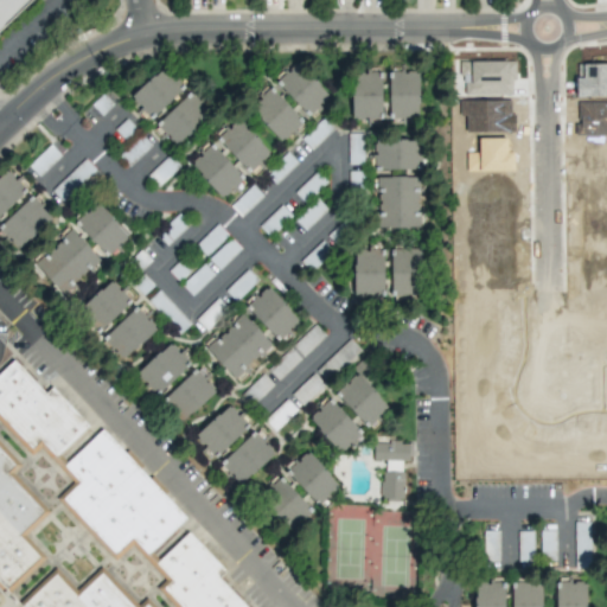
[(0,0),(32,0),(0,31),(0,0)]
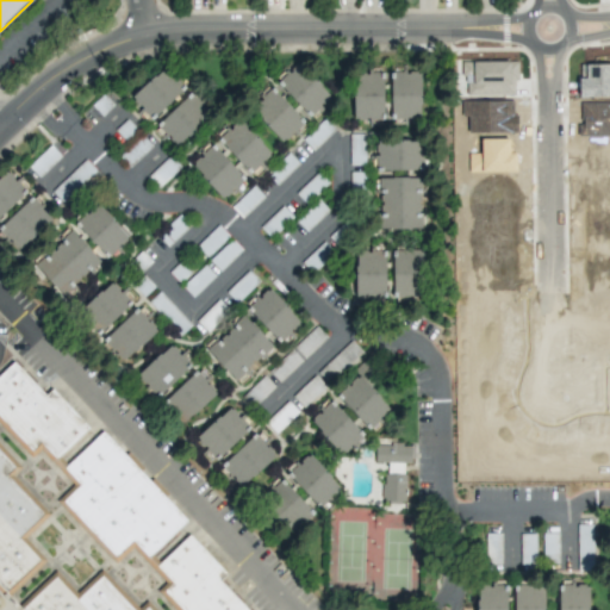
[(516,61),(461,61),(462,95),(516,95),(516,61)]
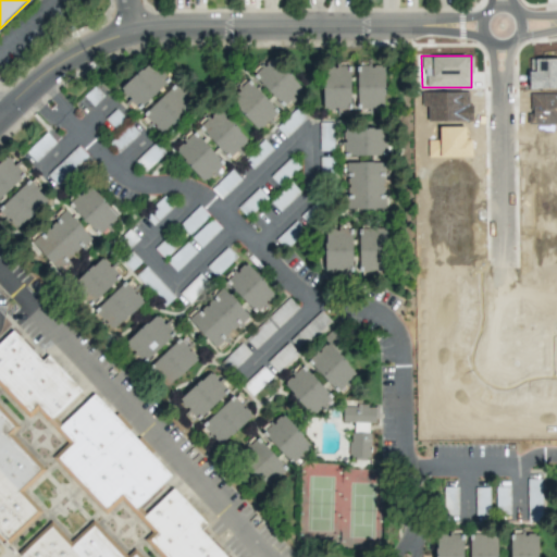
[(301,88),(272,57),(252,75),(283,107),(301,88)]
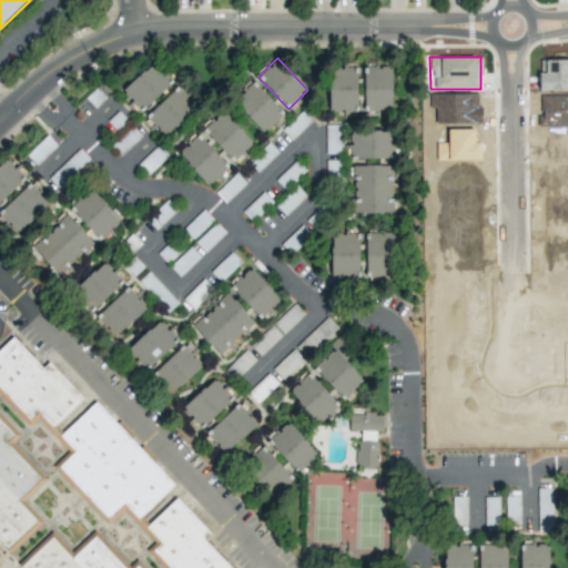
[(538,90),(567,90),(567,60),(538,60),(538,90)]
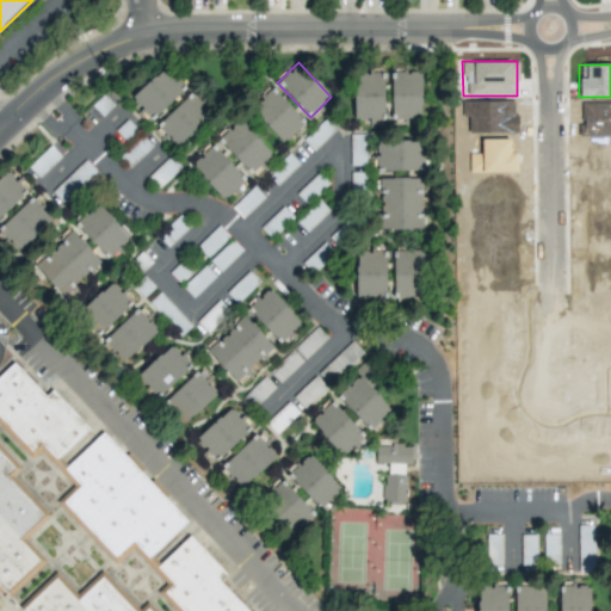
[(186,87),(165,66),(131,98),(153,119),(186,87)]
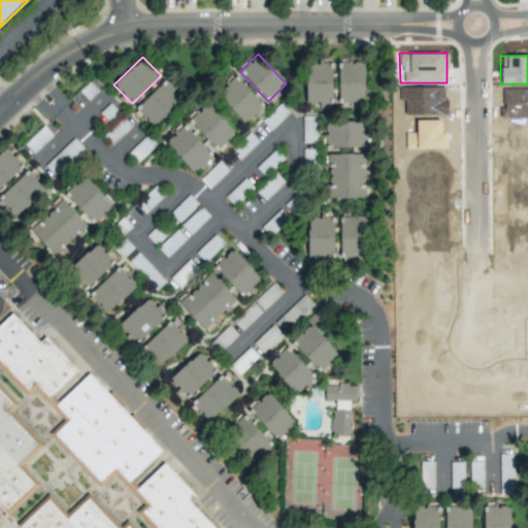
[(363,61),(337,61),(338,103),(364,102),(363,61)]
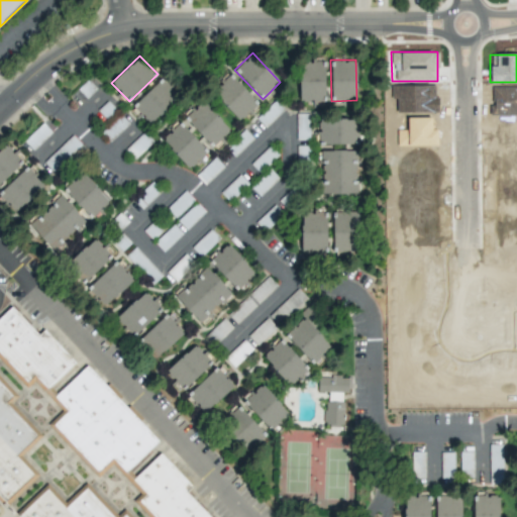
[(298,101),(324,102),(324,61),(310,61),(310,64),(299,63),(298,101)]
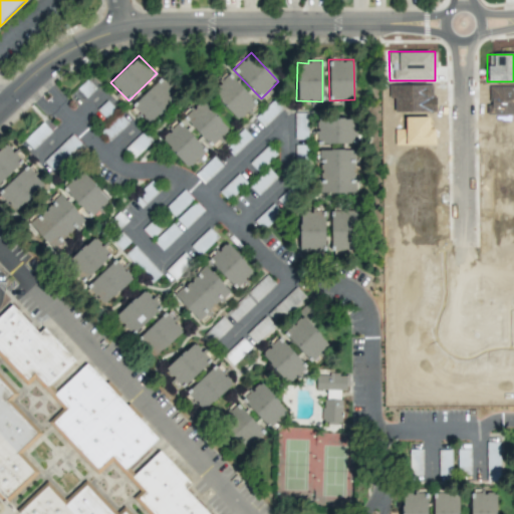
[(256,100),(227,74),(211,92),(239,119),(256,100)]
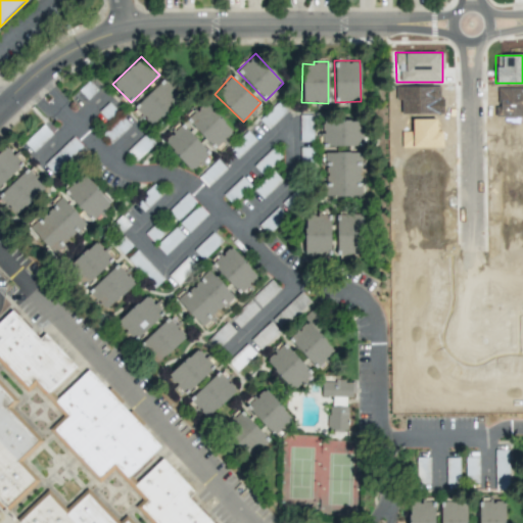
[(151,126),(182,97),(163,79),(134,106),(151,126)]
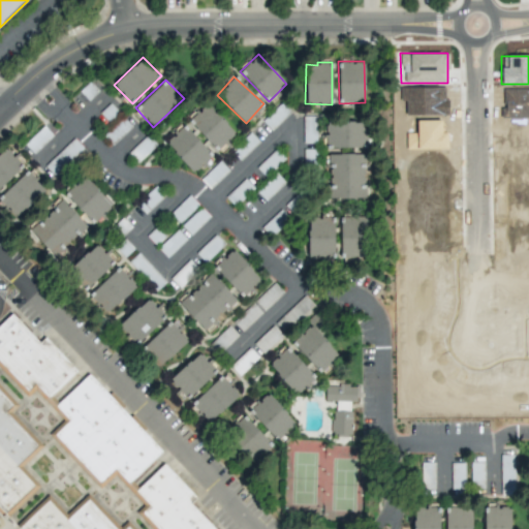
[(188,121),(219,150),(236,131),(205,102),(188,121)]
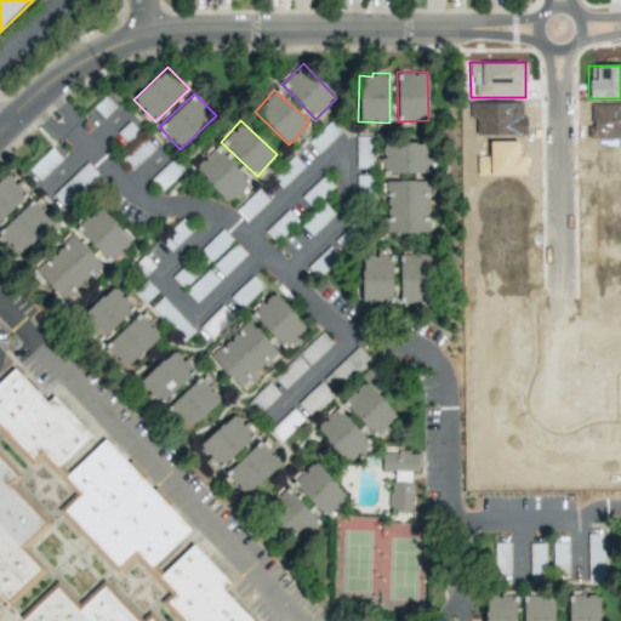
[(371,136),(355,136),(355,167),(371,169),(371,136)]
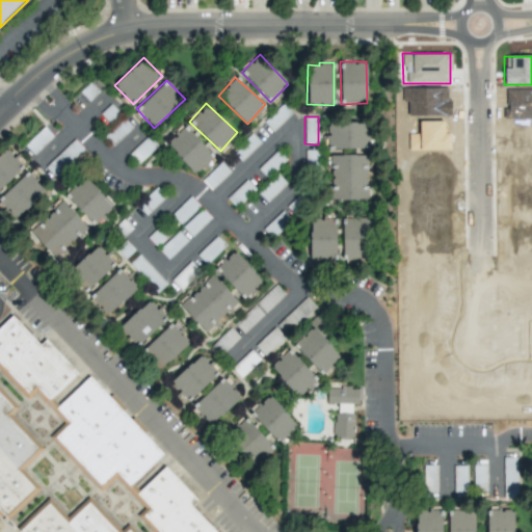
[(368,149),(367,123),(327,123),(328,149),(368,149)]
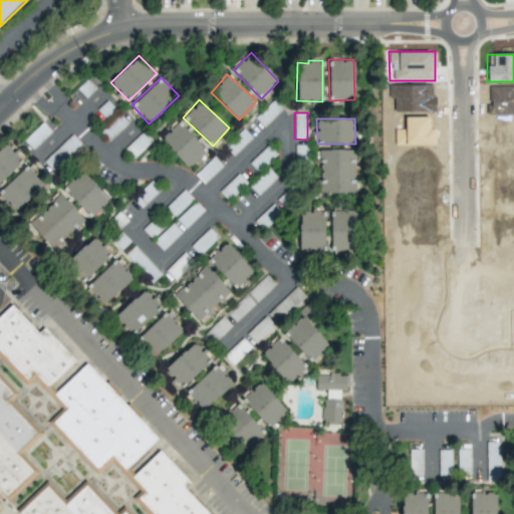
[(160,138),(187,168),(206,151),(178,120),(160,138)]
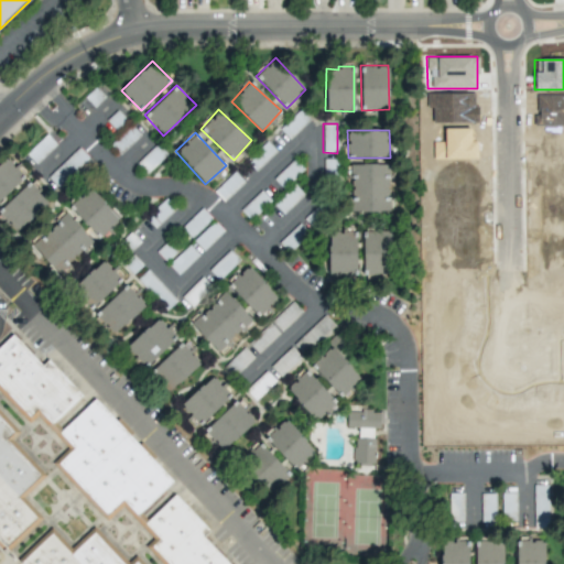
[(25,153),(35,163),(56,144),(46,134),(25,153)]
